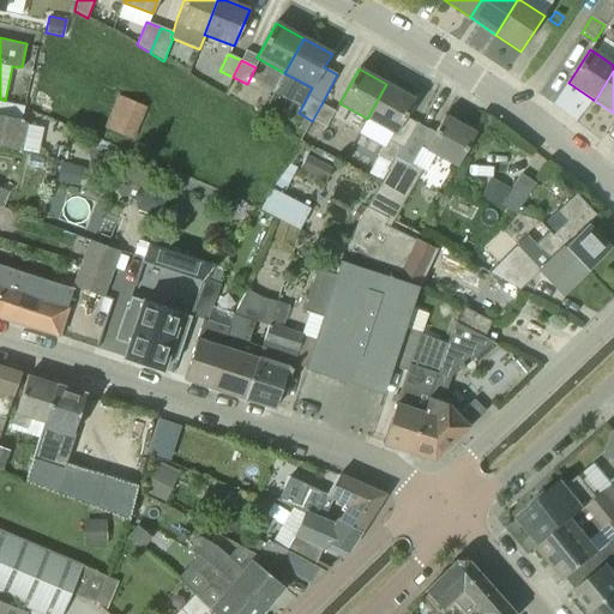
[(419,124),(405,116),(415,100),(386,84),(367,119),(391,132),(387,139),(386,139),(377,156),(379,157),(369,174),(381,181),(395,157),(399,148),(404,150),(419,124)]
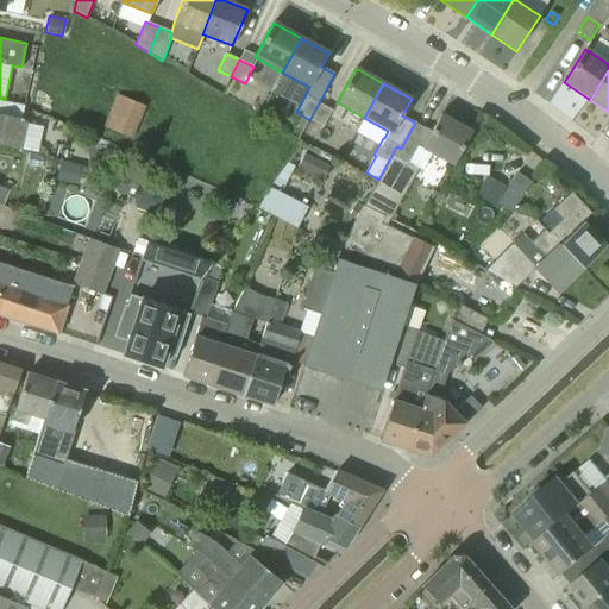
[(132,139),(145,107),(117,94),(104,127),(132,139)]
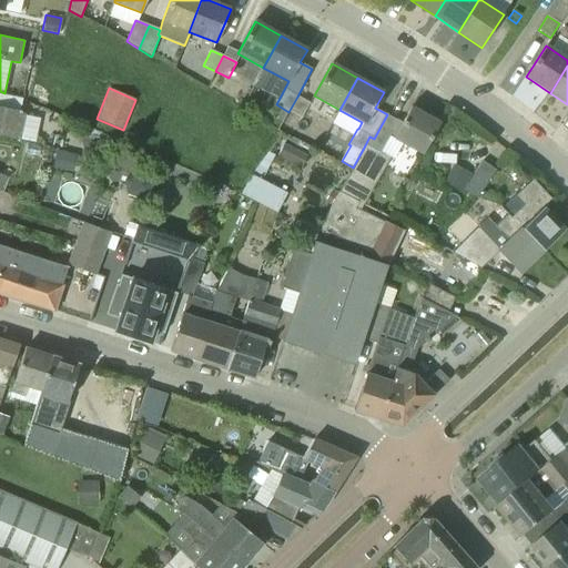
[(291,138),(310,103),(297,97),(288,112),(277,131),(291,138)]
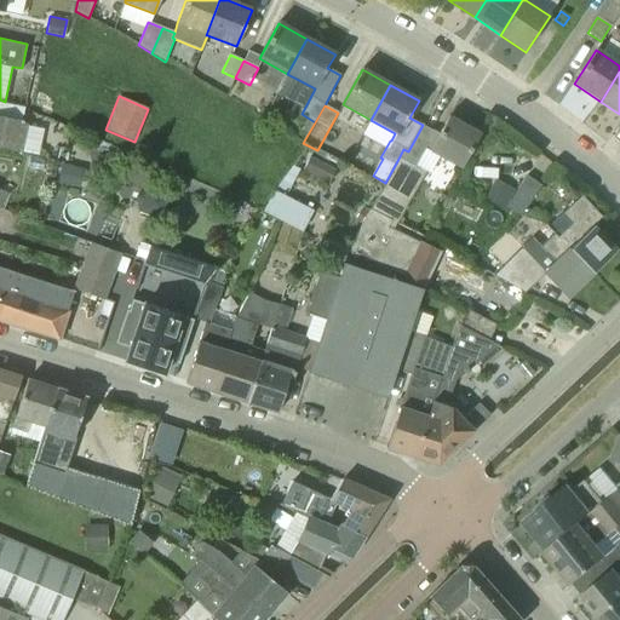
[(0,147),(17,151),(24,121),(0,115),(0,147)]
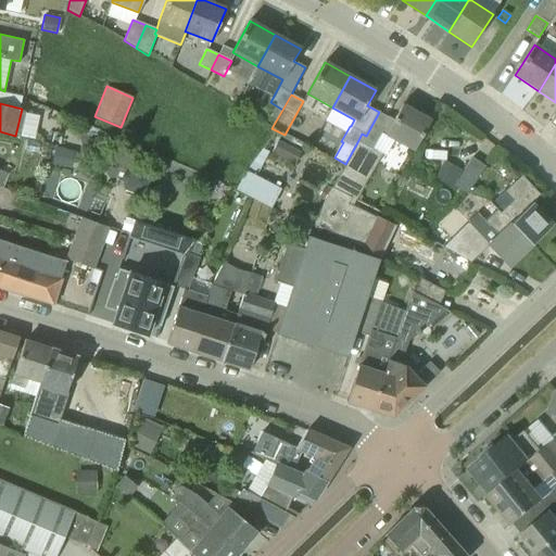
[(414,151),(430,121),(402,105),(394,121),(379,112),(366,136),(362,134),(357,142),(371,151),(373,150),(381,134),(414,151)]
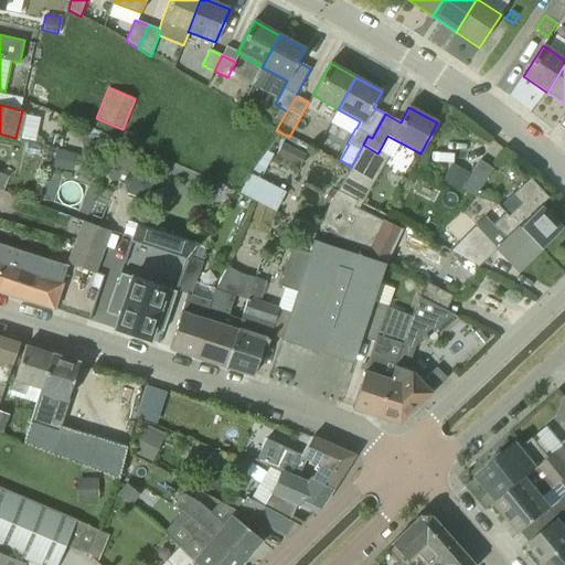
[(283,142),(277,155),(300,167),(306,155),(283,142)]
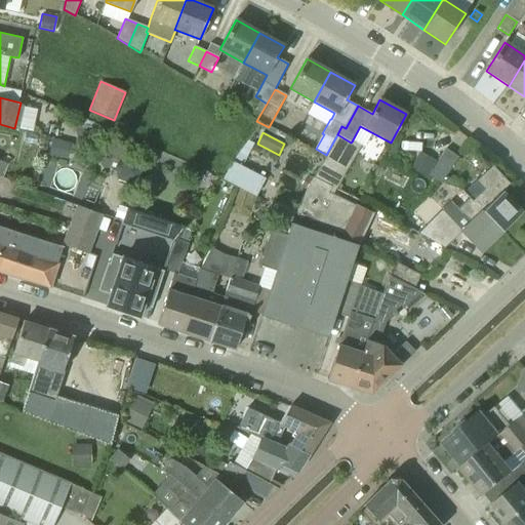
[(359,242),(372,214),(333,195),(361,147),(352,142),(351,143),(337,134),(326,155),(328,155),(315,177),(294,213),(301,216),(301,215),(304,216),(305,215),(359,242)]
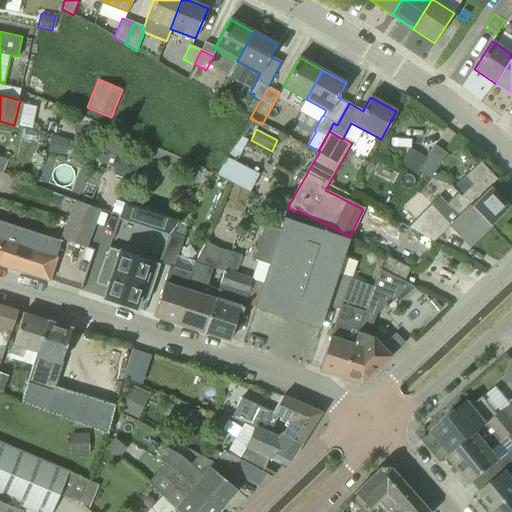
[(64,154),(68,139),(52,135),(48,150),(64,154)]
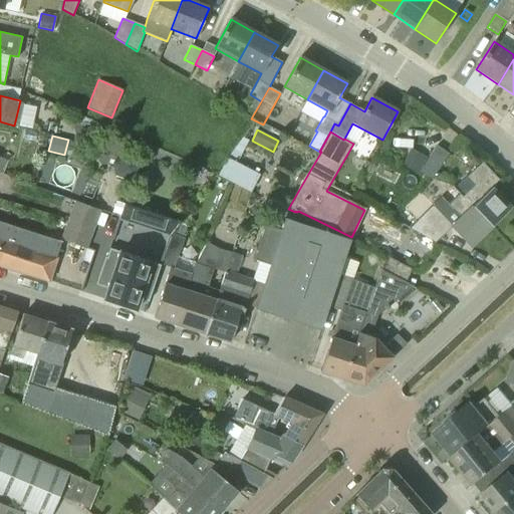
[(248,141),(243,138),(233,151),(241,155),(248,141)]
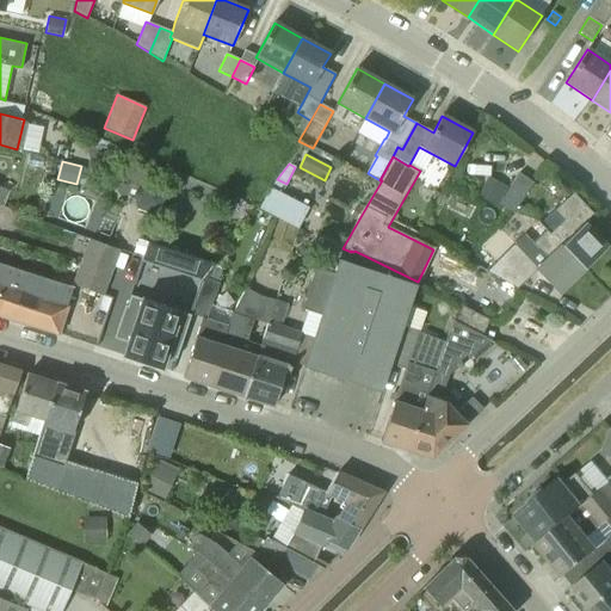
[(513,214),(534,184),(519,174),(510,187),(498,205),(513,214)]
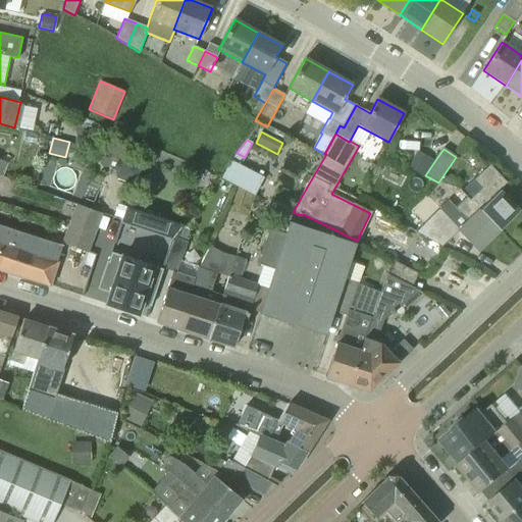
[(425,175),(435,160),(417,151),(409,168),(425,175)]
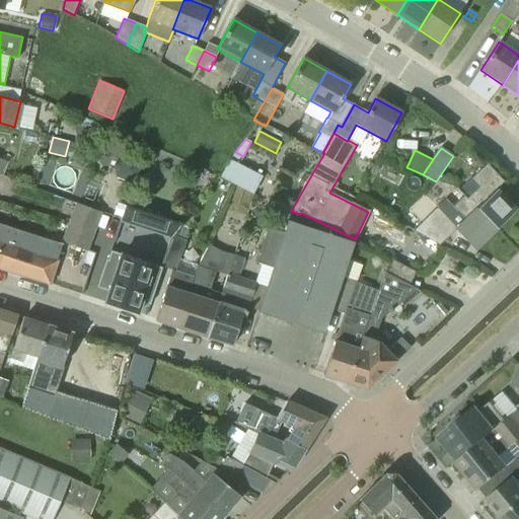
[(144,163),(124,155),(116,177),(136,186),(144,163)]
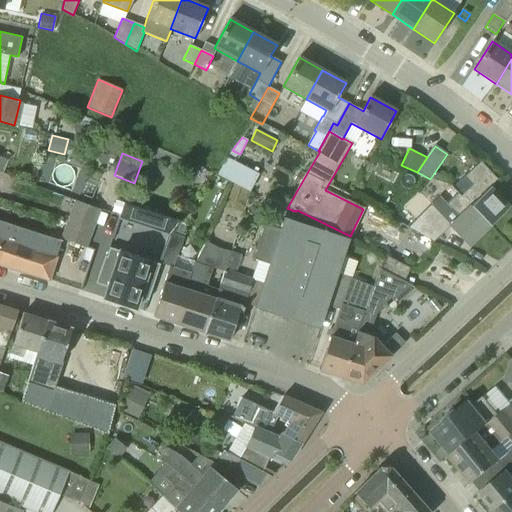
[(0,173),(5,176),(11,160),(0,156),(0,173)]
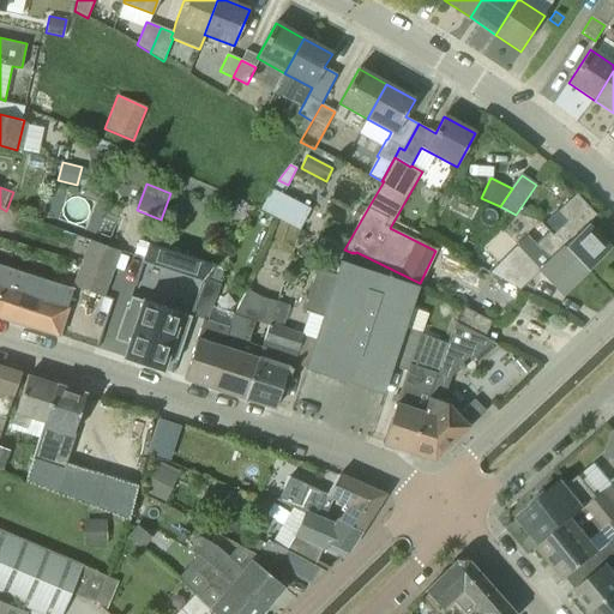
[(299,230),(311,209),(283,194),(271,188),(260,210),(299,230)]
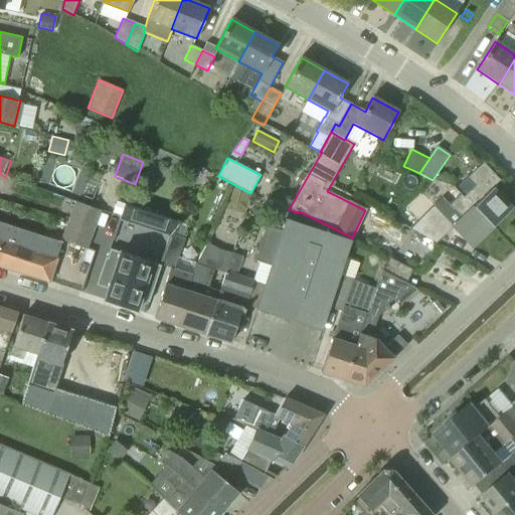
[(492,227),(513,208),(494,188),(501,181),(483,163),(469,177),(478,186),(464,198),(492,227)]
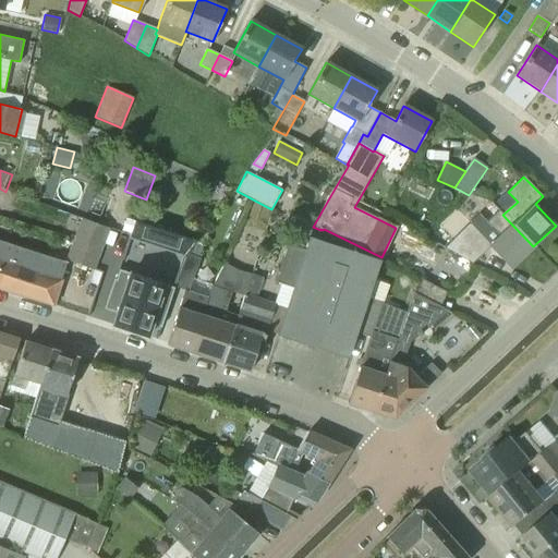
[(330,192),(325,189),(319,197),(326,201),(330,192)]
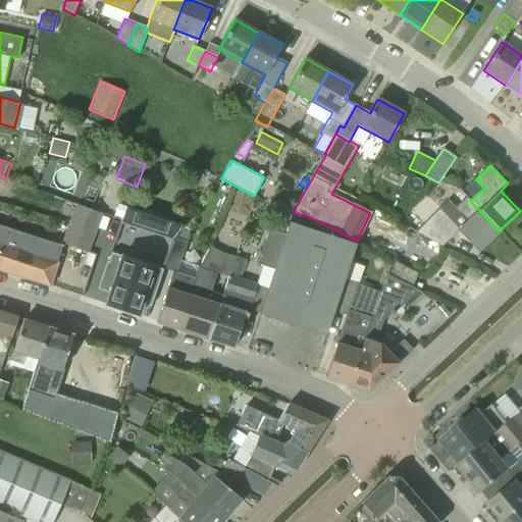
[(499,230),(470,201),(459,190),(439,208),(439,209),(415,232),(441,247),(459,230),(478,251),(499,230)]
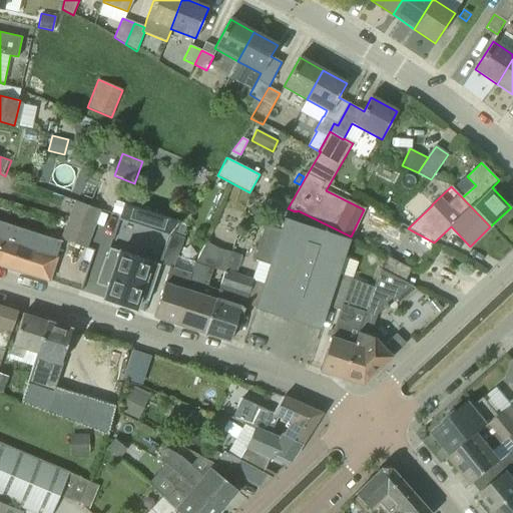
[(93,229),(100,210),(75,201),(68,221),(93,229)]
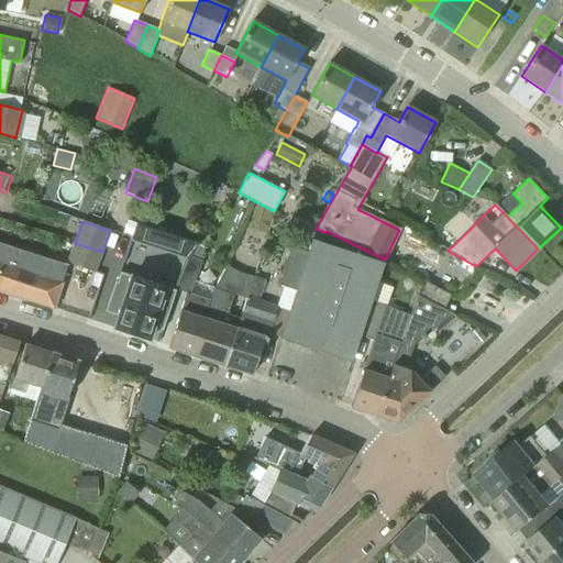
[(188,253),(196,242),(136,223),(131,240),(185,257),(188,253)]
